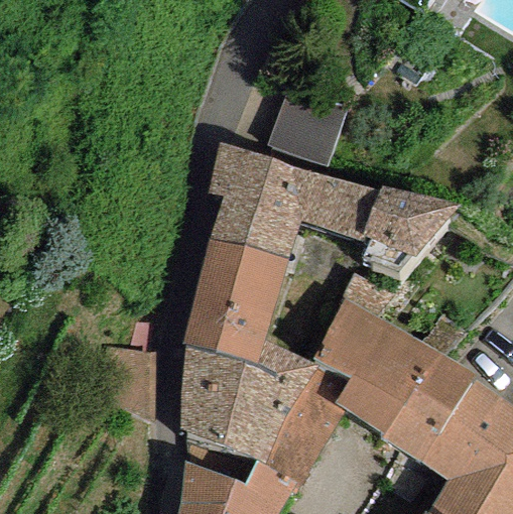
[(403,0),(419,11),(427,0),(403,0)]
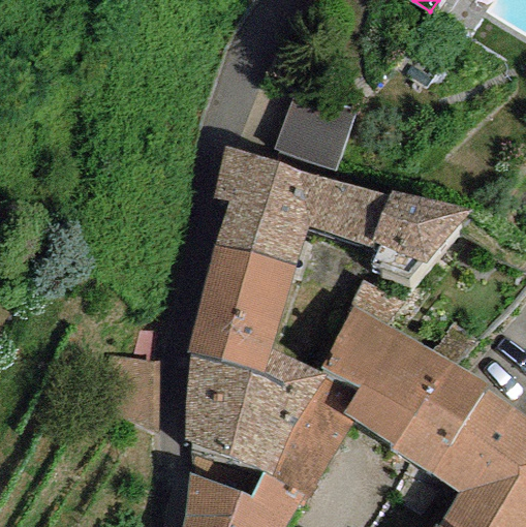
[(296,85),(275,149),(338,168),(359,105),(296,85)]
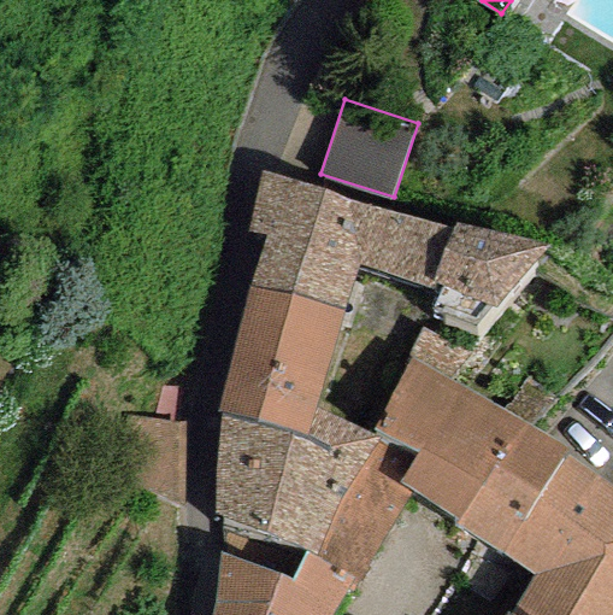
[(548,246),(455,217),(455,230),(264,169),(249,230),(265,234),(249,283),(347,306),(360,264),(441,291),(432,311),(478,324),(548,246)]
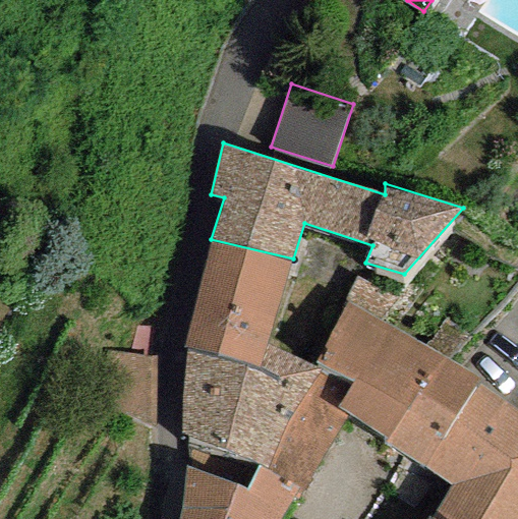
[(293,258),(211,239),(183,346),(189,348),(259,367),(267,343),(293,258)]
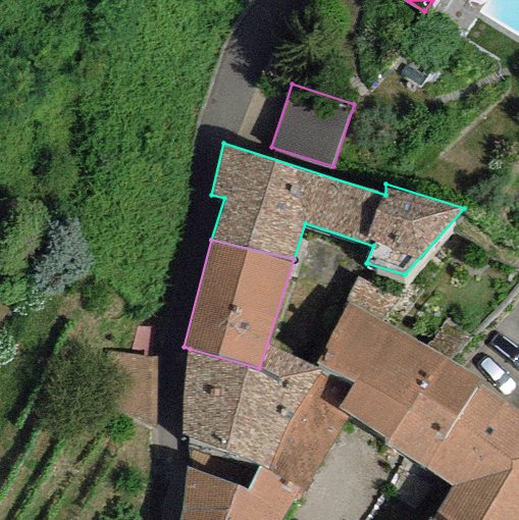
[(403,296),(359,274),(346,296),(353,301),(319,359),(358,377),(339,407),(426,466),(483,382),(384,318),(403,296)]
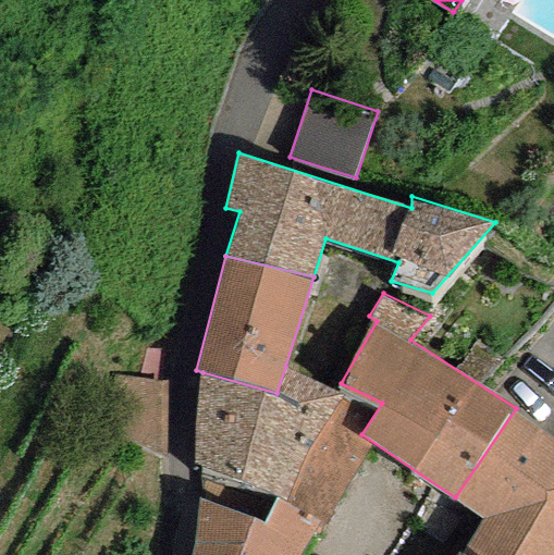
[(342,394),(285,367),(277,393),(202,372),(194,461),(204,466),(285,500),(306,452),(342,394)]
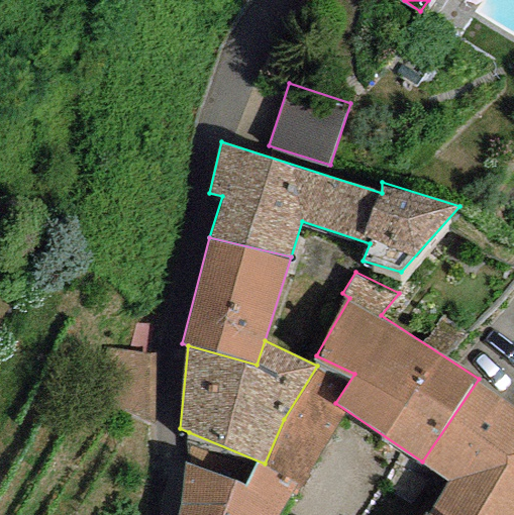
[(513,402),(479,379),(422,461),(450,481),(446,487),(432,503),(449,514),(513,514),(513,402)]
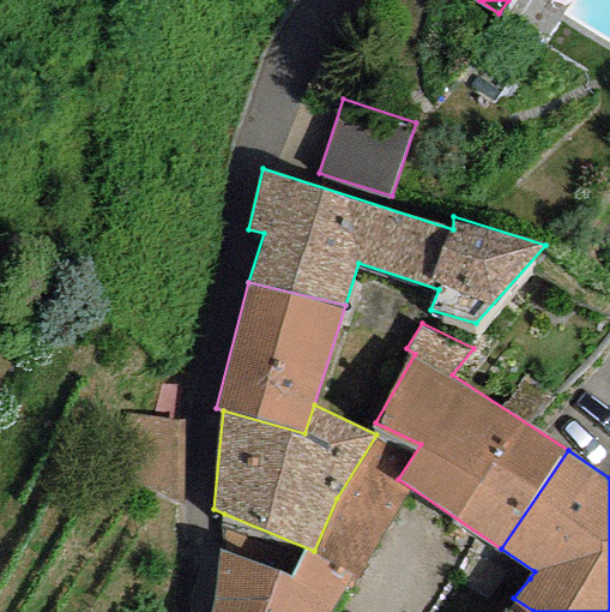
[(314,551),(224,514),(207,611),(331,611),(352,574),(314,551)]
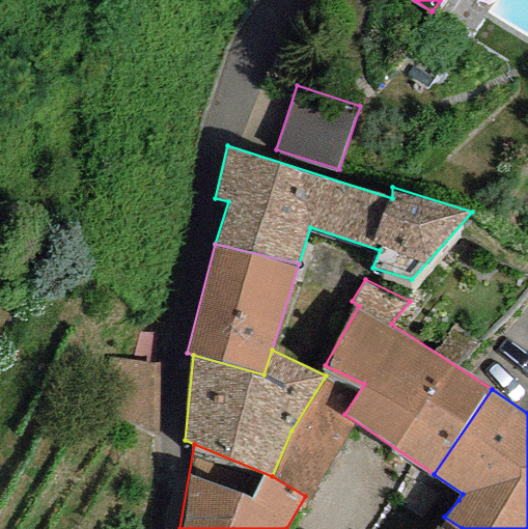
[(462,528),(444,517),(435,528),(462,528)]
